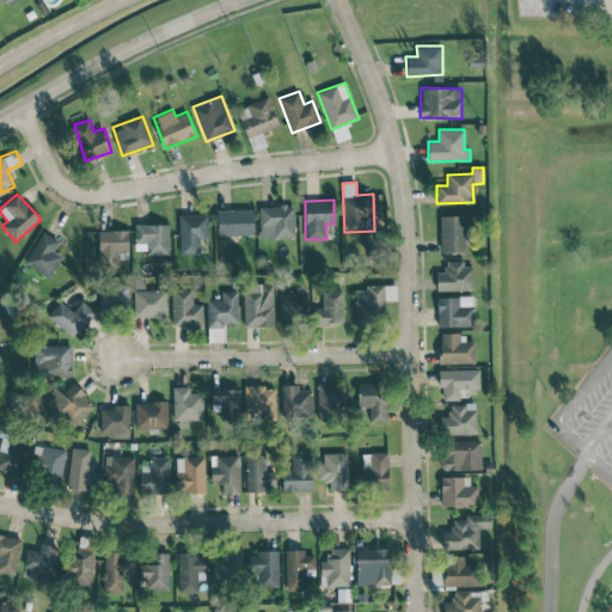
[(261,238),(294,237),(294,204),(259,206),(261,238)]
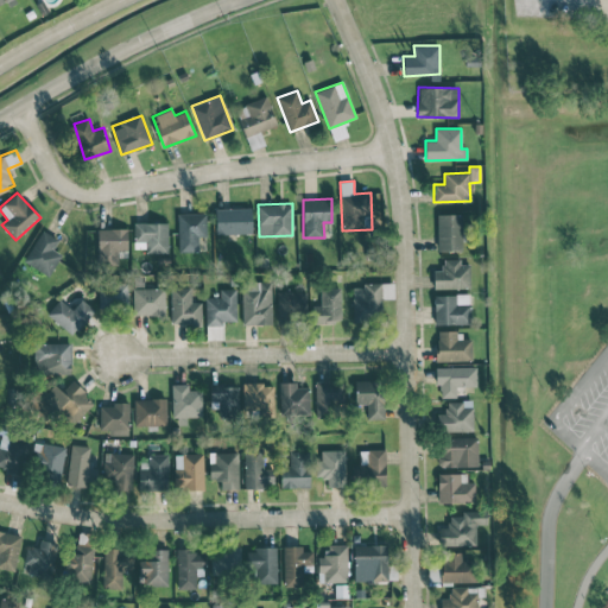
[(251,208),(215,209),(216,234),(252,233),(251,208)]
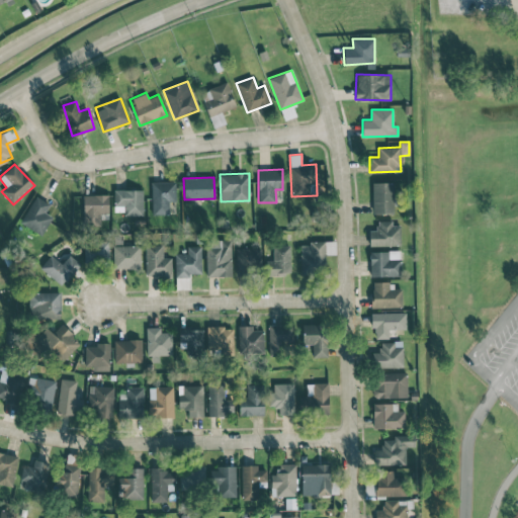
[(175,181),(151,182),(152,214),(169,214),(169,201),(176,200),(175,181)]
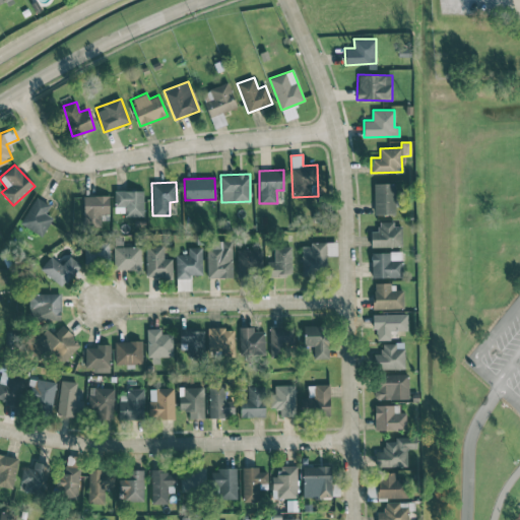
[(374,183),(374,214),(395,214),(394,183),(374,183)]
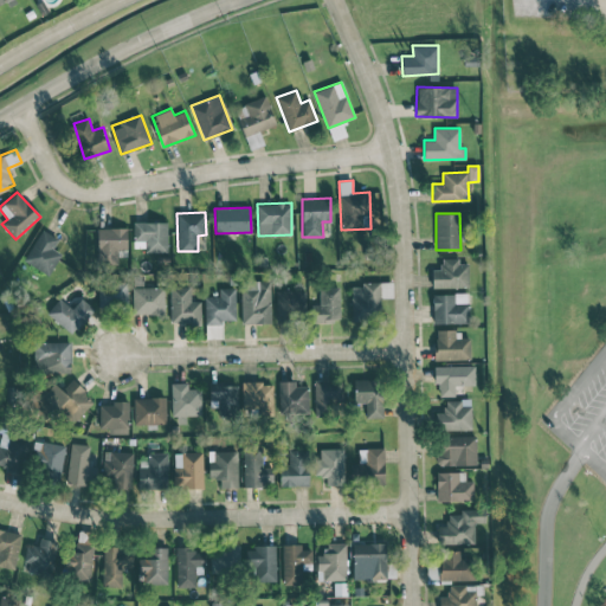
[(167,221),(134,223),(134,240),(146,240),(146,252),(167,252),(167,221)]
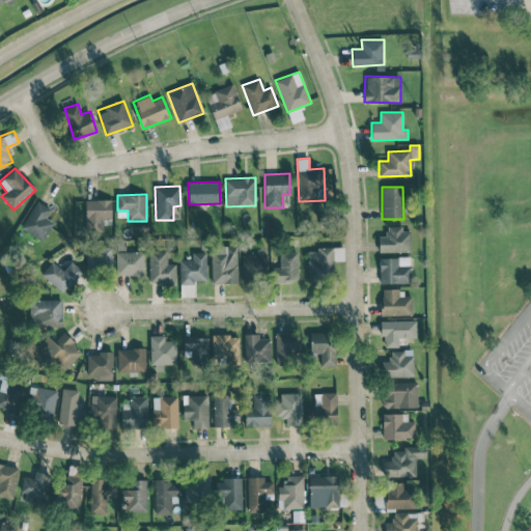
[(51,210),(37,200),(20,227),(42,242),(54,223),(46,218),(51,210)]
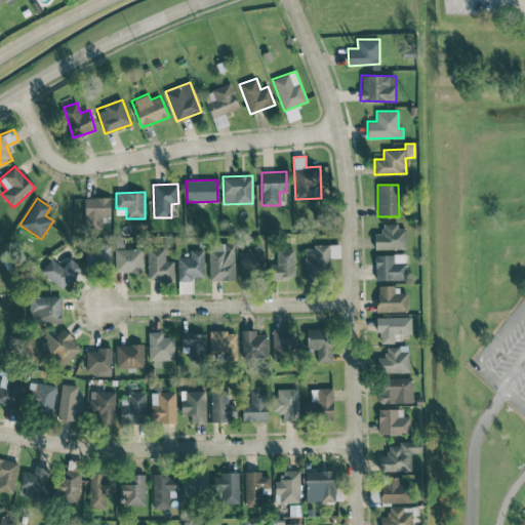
[(405,228),(397,228),(397,223),(381,224),(381,233),(374,233),(374,249),(406,248),(405,228)]
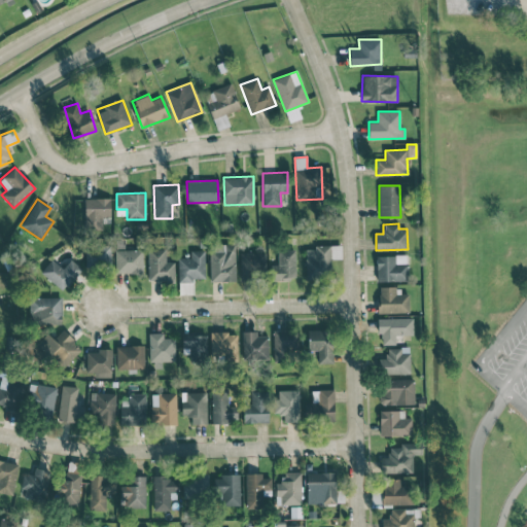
[(210,282),(236,281),(235,244),(209,245),(210,282)]
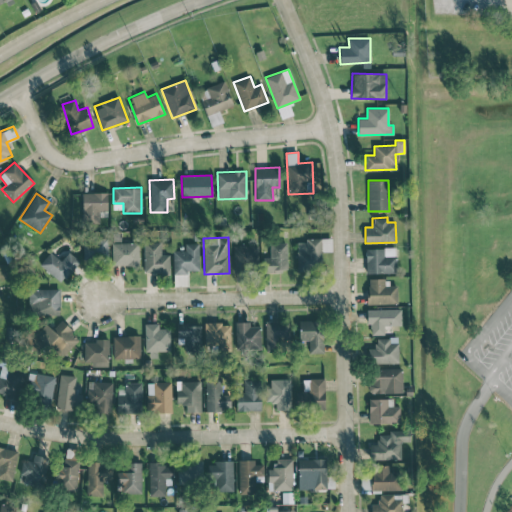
[(331,239),(297,239),(297,271),(321,271),(321,251),(332,251),(331,239)]
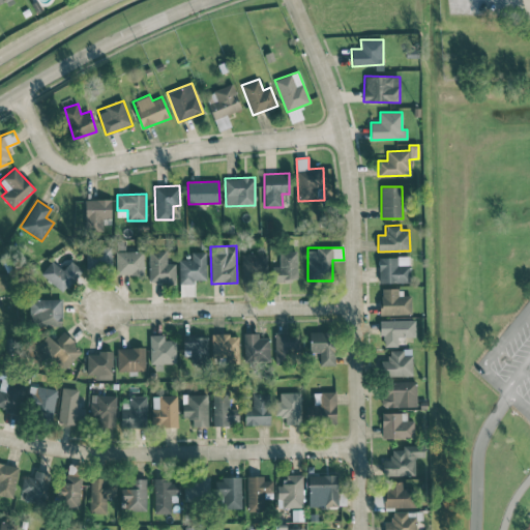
[(111,269),(111,249),(86,248),(86,269),(111,269)]
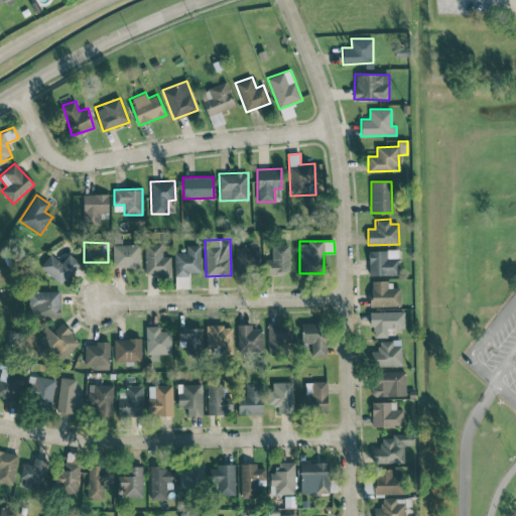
[(139,244),(113,245),(113,267),(139,267),(139,244)]
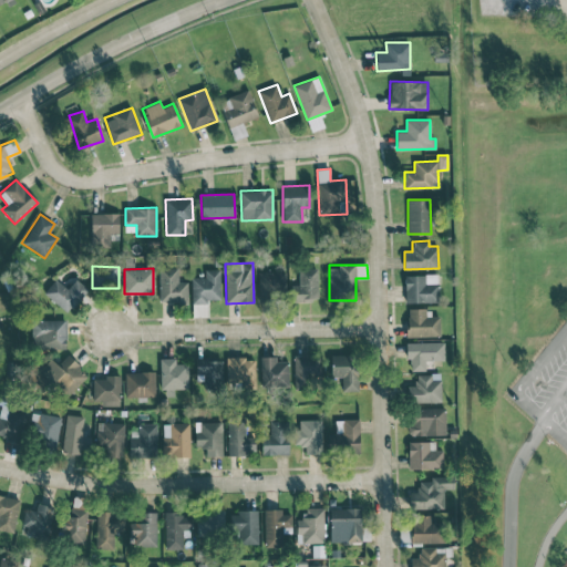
[(160,301),(187,301),(188,281),(178,281),(178,268),(160,268),(160,301)]
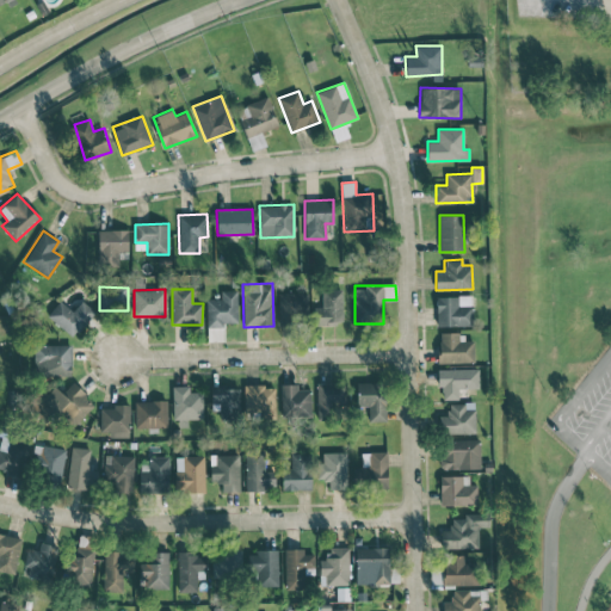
[(343,289),(321,289),(321,325),(343,323),(343,289)]
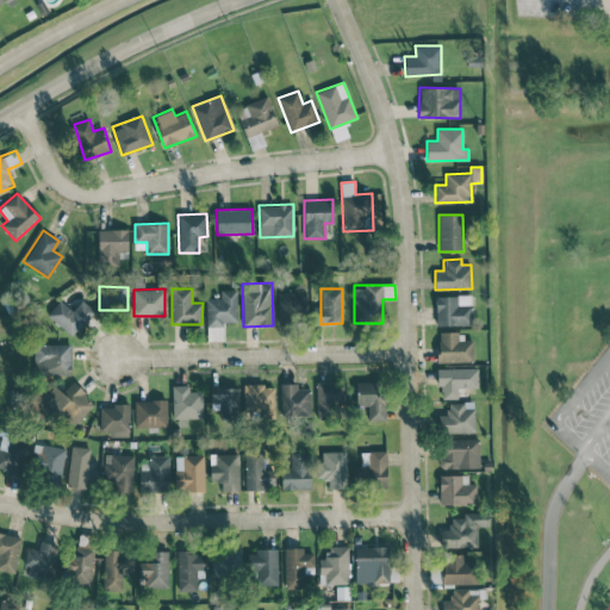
[(206,324),(237,324),(237,290),(221,290),(222,298),(206,299),(206,324)]
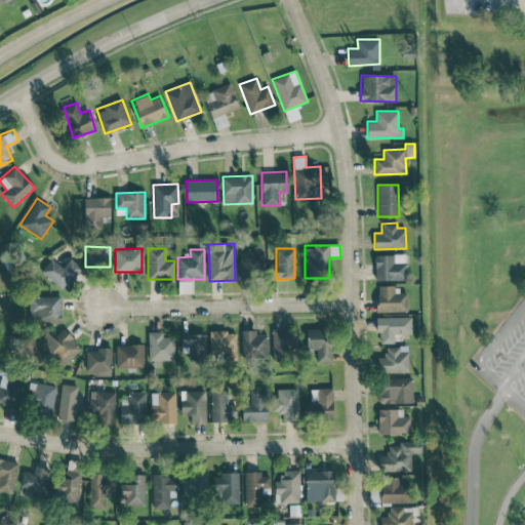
[(265,251),(240,251),(239,278),(265,278),(265,251)]
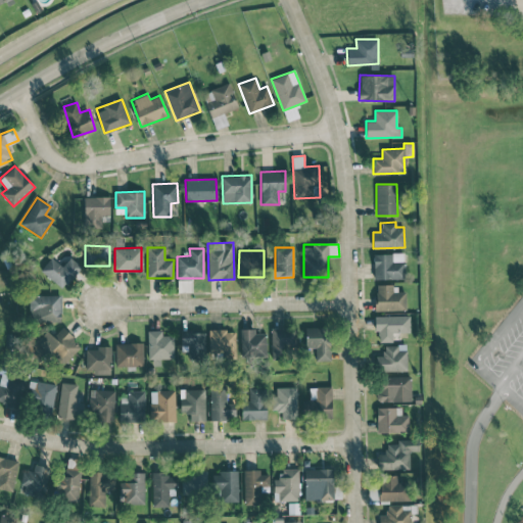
[(373,253),(374,279),(405,278),(403,252),(373,253)]
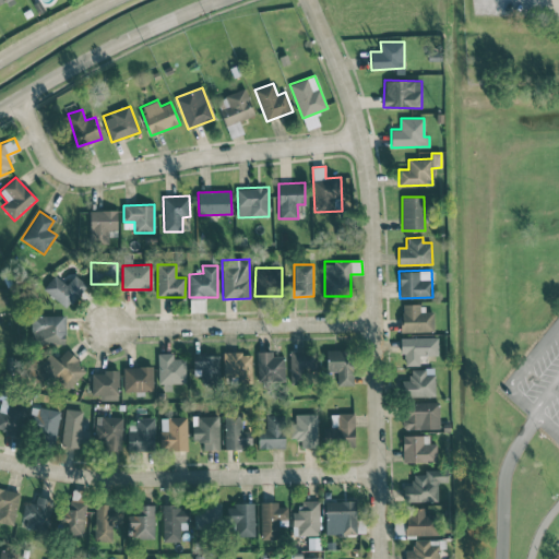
[(74,274),(67,284),(55,274),(43,288),(67,309),(87,285),(74,274)]
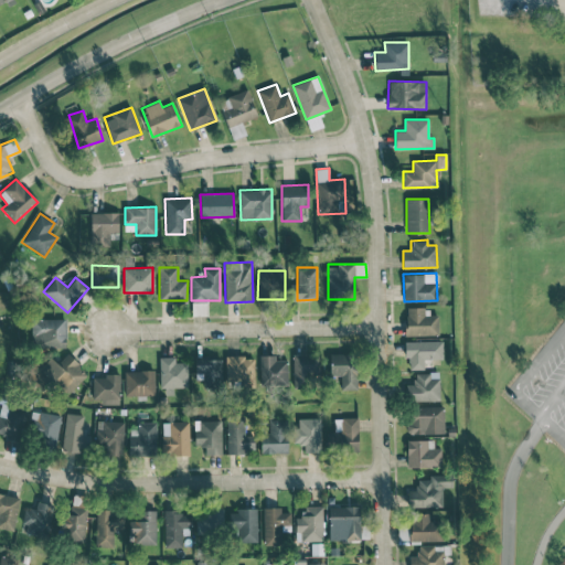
[(438,334),(438,315),(429,315),(429,308),(405,308),(406,336),(438,334)]
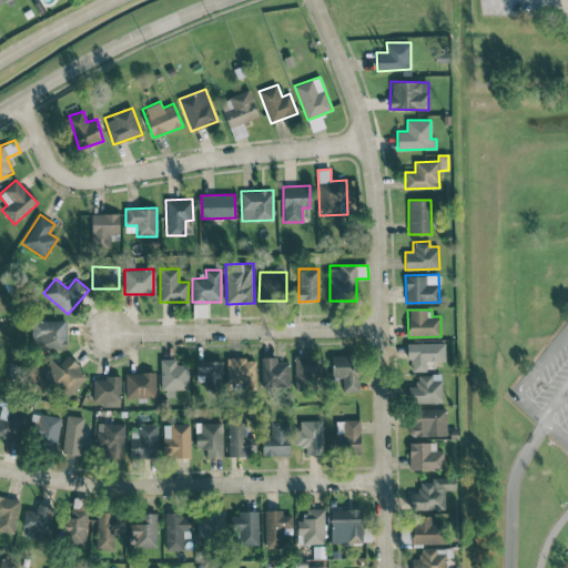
[(67,320),(32,321),(32,350),(67,350),(67,320)]
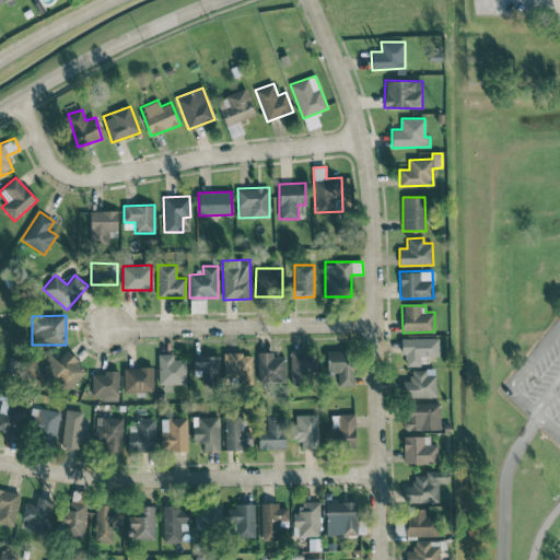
[(403,338),(403,365),(420,365),(420,357),(439,356),(439,338),(403,338)]
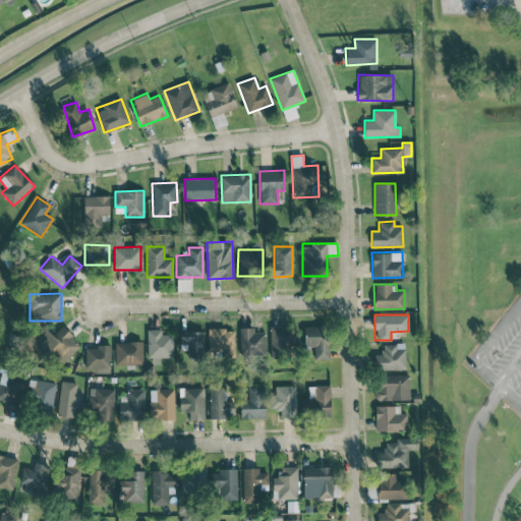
[(46,350),(59,364),(80,345),(61,325),(52,334),(46,327),(25,345),(38,358),(46,350)]
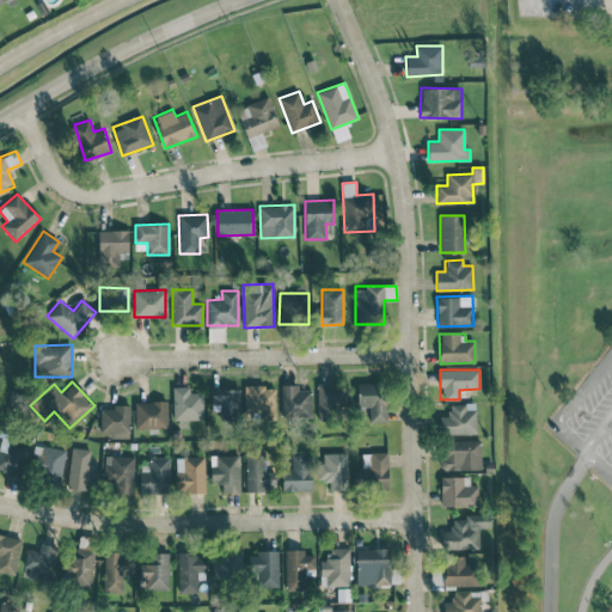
[(357,407),(381,407),(381,383),(357,383),(357,407)]
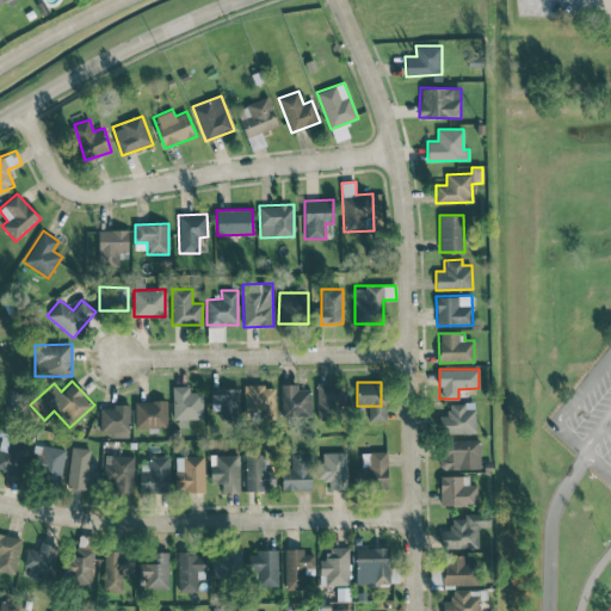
[(316,383),(318,420),(332,420),(332,409),(346,409),(345,383),(316,383)]
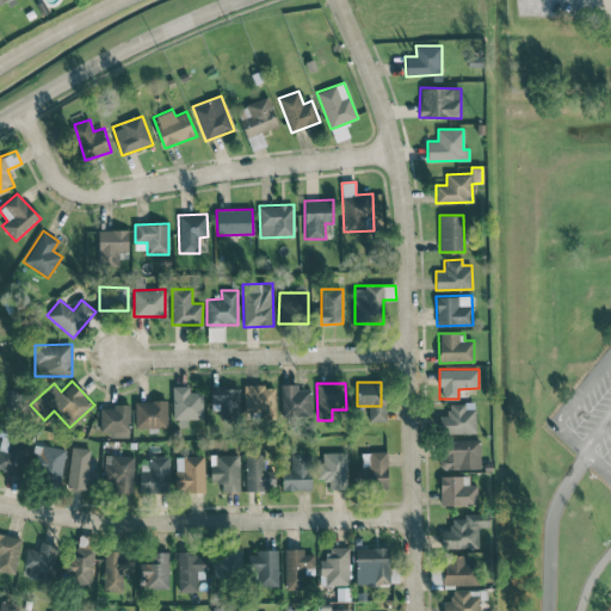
[(298,384),(279,384),(281,417),(312,417),(310,389),(298,389),(298,384)]
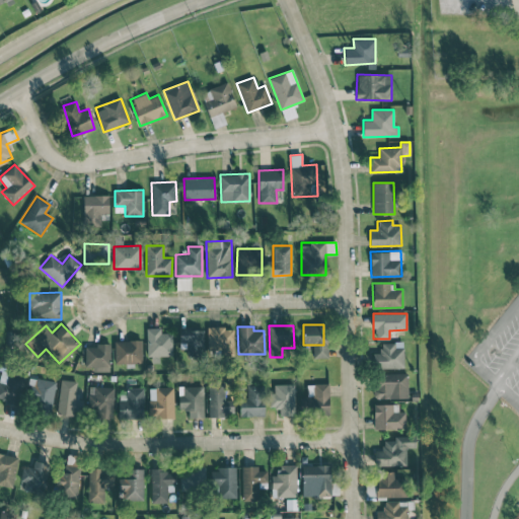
[(172,355),(171,332),(160,332),(160,327),(147,328),(148,363),(159,362),(159,356),(172,355)]
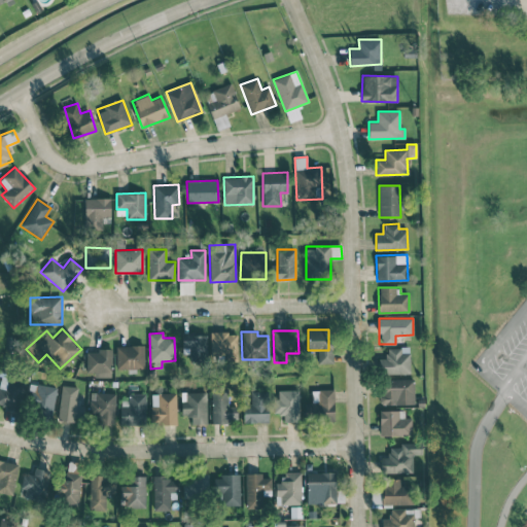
[(211,332),(211,359),(237,359),(237,332),(211,332)]
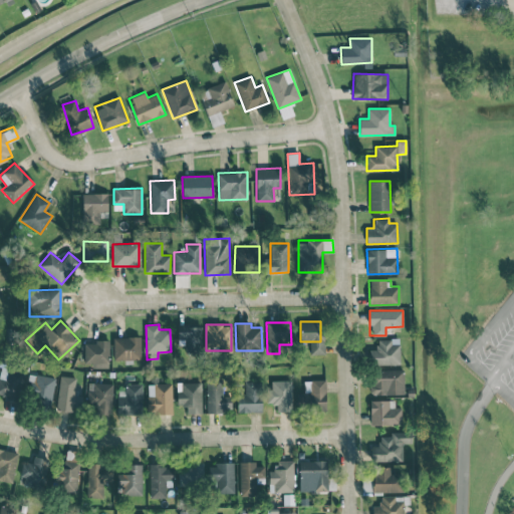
[(178,344),(185,344),(185,351),(201,351),(201,325),(178,325),(178,344)]
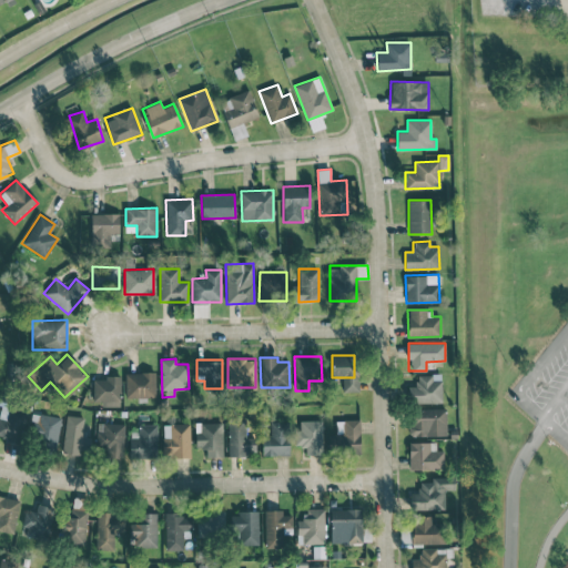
[(124,397),(155,397),(155,372),(124,373),(124,397)]
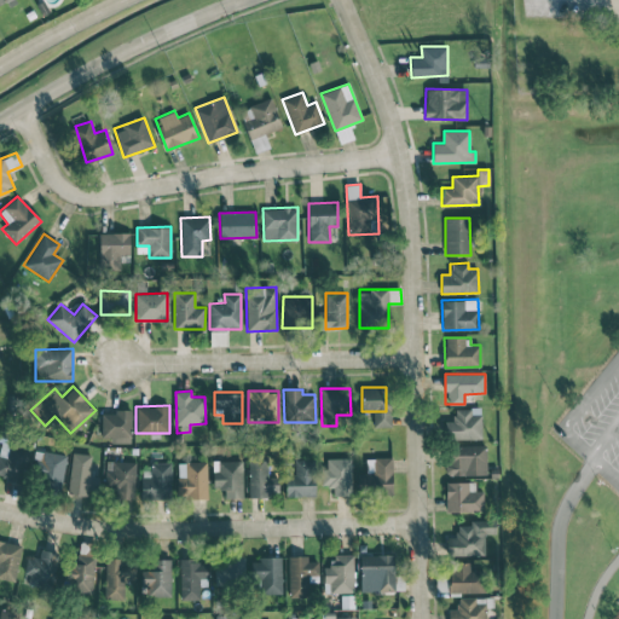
[(444,421),(445,439),(481,438),(481,408),(455,409),(455,421),(444,421)]
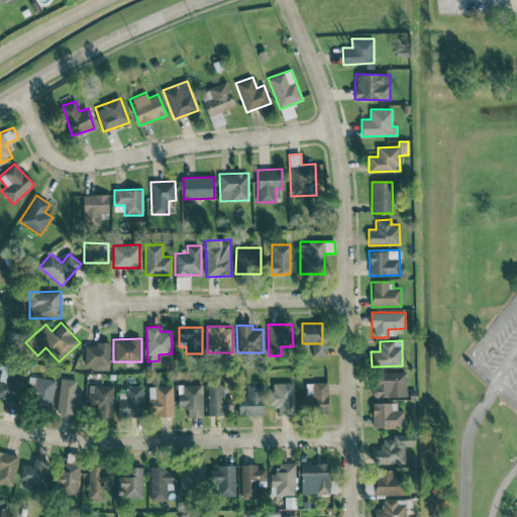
[(109,343),(85,343),(84,365),(92,365),(92,370),(109,370),(109,343)]
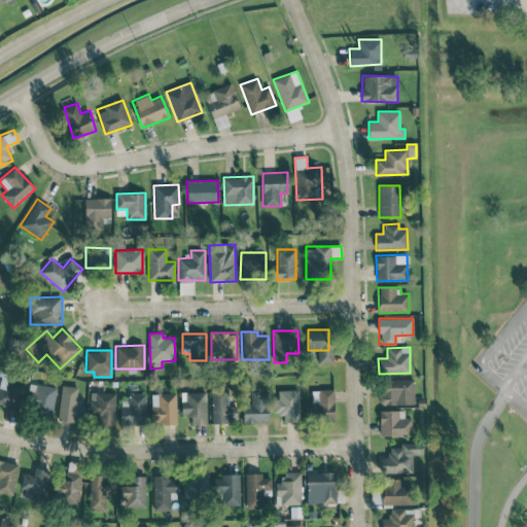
[(0,407),(22,410),(25,381),(0,378),(0,407)]
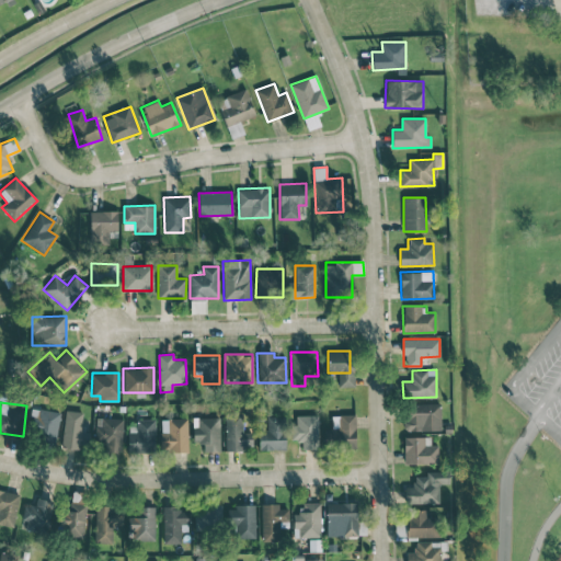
[(442,430),(441,403),(403,403),(403,431),(442,430)]
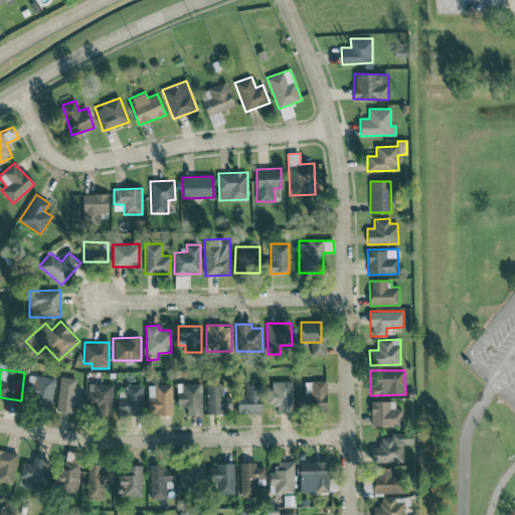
[(27,397),(38,398),(37,408),(52,409),(53,376),(28,375),(27,397)]
